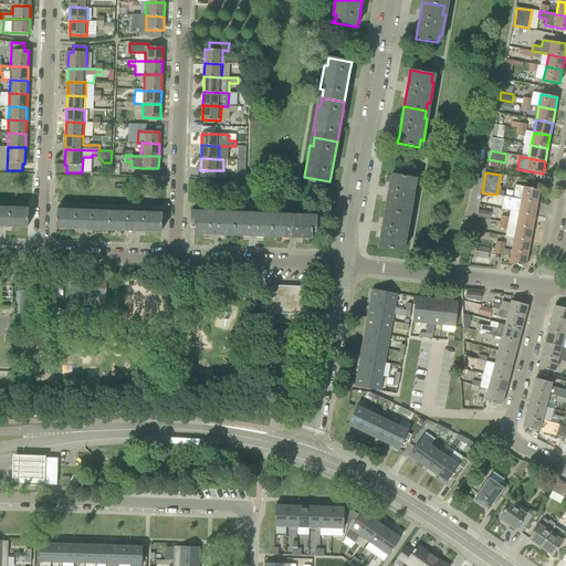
[(391,174),(390,182),(385,210),(407,215),(408,207),(411,207),(415,186),(412,186),(413,178),(391,174)]
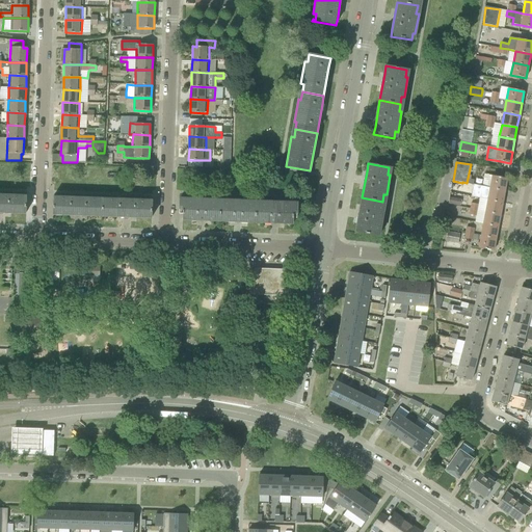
[(505,191),(507,179),(484,175),(482,186),(490,188),(505,191)]
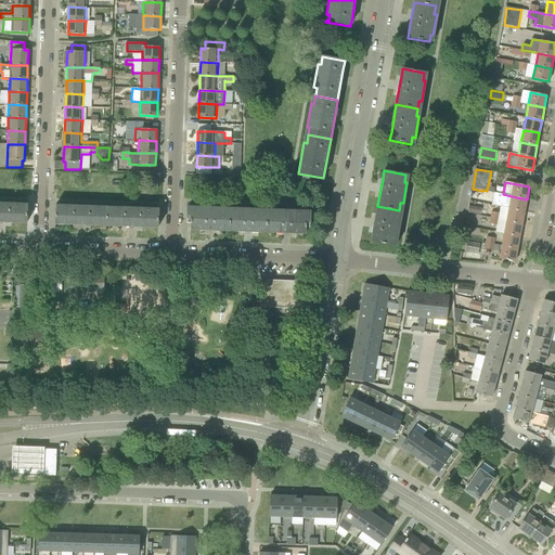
[(525,211),(527,199),(512,196),(510,208),(525,211)]
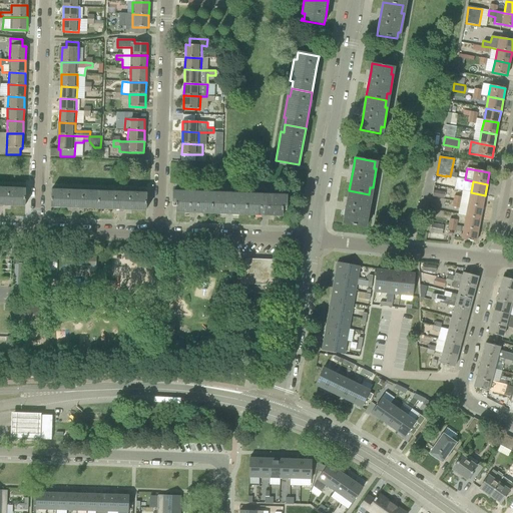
[(0,204),(25,205),(26,187),(0,186),(0,204)]
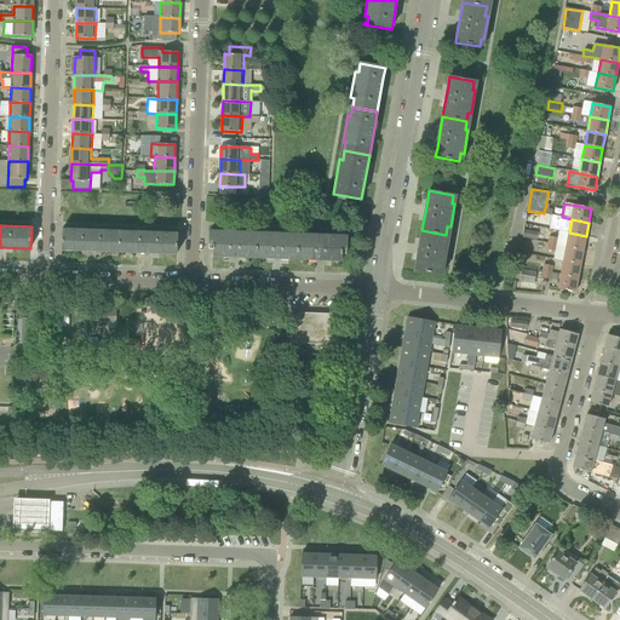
[(120,230),(89,229),(63,228),(62,250),(120,252),(120,230)]
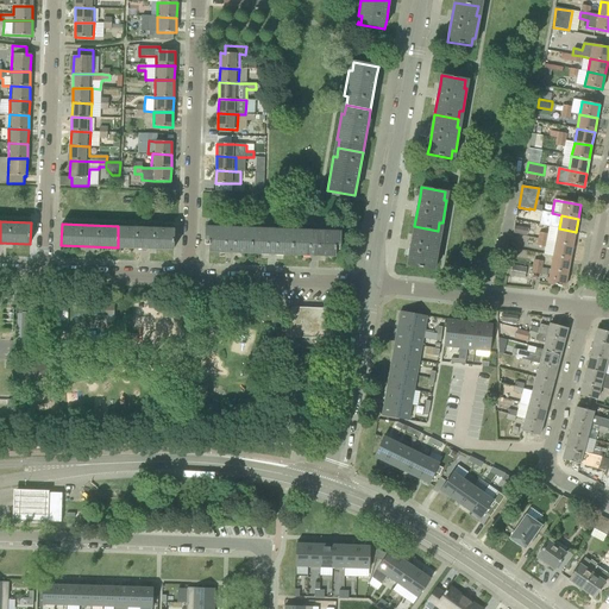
[(175,228),(148,227),(118,226),(118,248),(174,250),(175,228)]
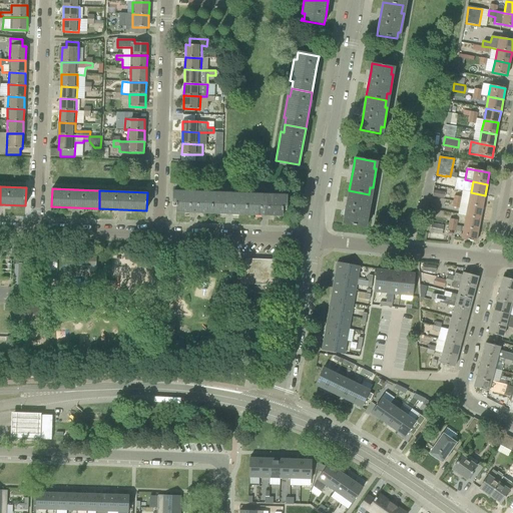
[(344,223),(366,227),(370,201),(368,201),(369,194),(349,190),(344,223)]
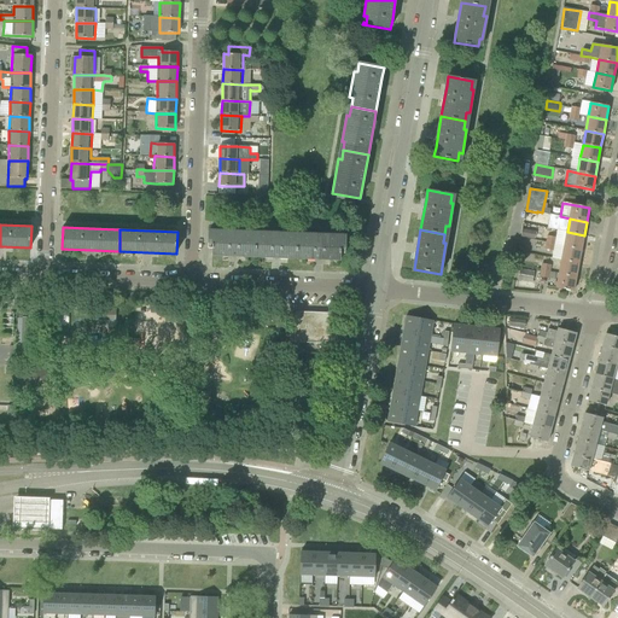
[(523,229),(522,237),(535,239),(536,232),(523,229)]
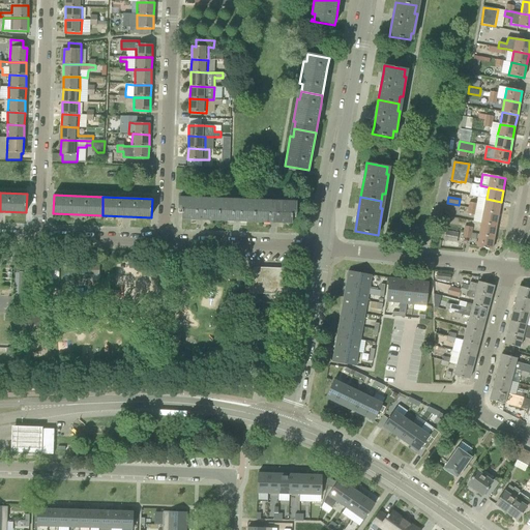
[(182,213),(182,219),(219,221),(221,199),(179,198),(178,208),(182,208),(182,213)]
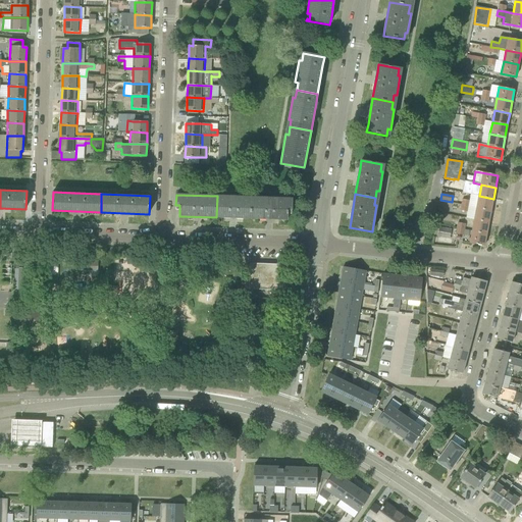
[(216,217),(223,217),(252,218),(253,198),(217,196),(216,217)]
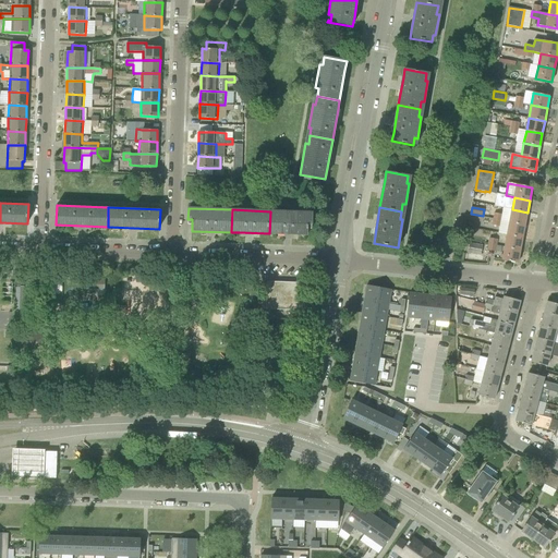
[(525,225),(528,213),(512,209),(510,222),(525,225)]
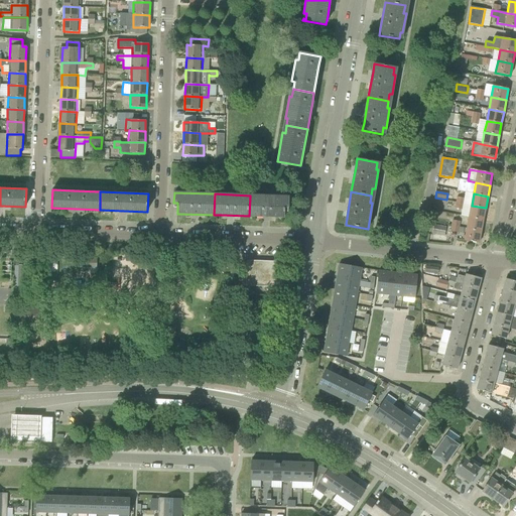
[(249,216),(256,217),(284,218),(284,217),(285,207),(288,207),(289,197),(250,196),(249,216)]
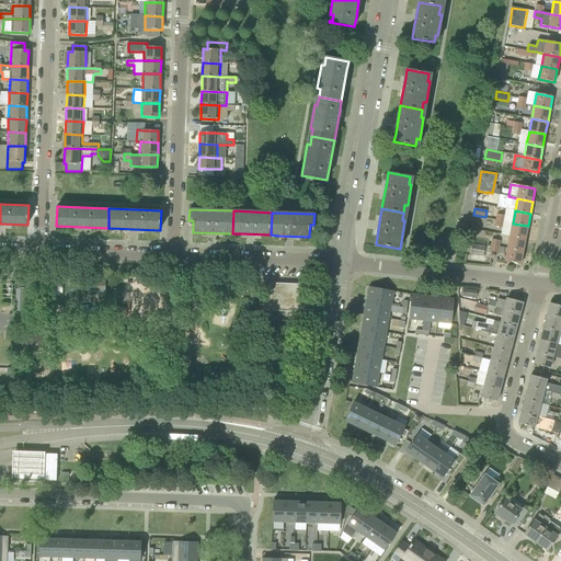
[(501,233),(510,236),(525,239),(528,226),(513,224),(504,221),(495,220),(494,226),(503,228),(501,233)]
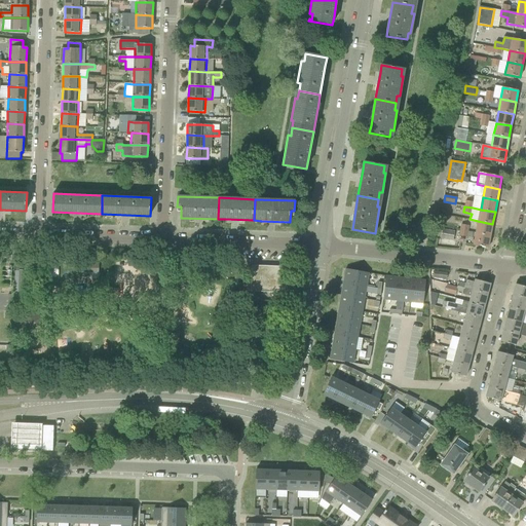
[(492,224),(478,221),(476,233),(490,236),(492,224)]
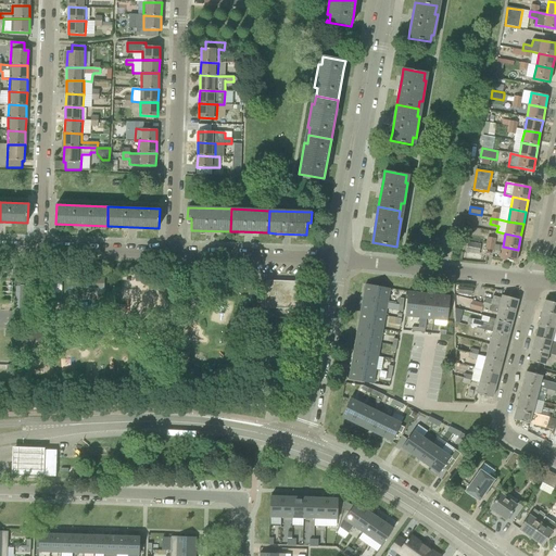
[(481,244),(468,242),(466,252),(479,254),(481,244)]
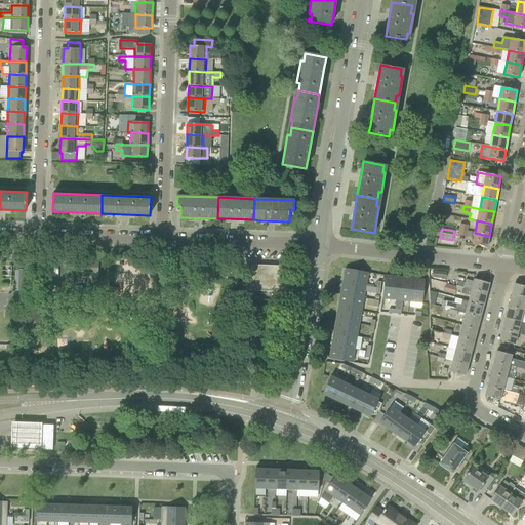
[(475,233),(473,244),(487,247),(489,236),(475,233)]
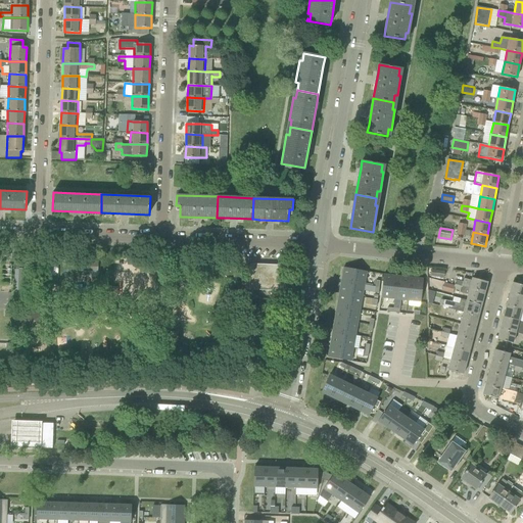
[(75,262),(75,271),(97,271),(98,263),(75,262)]
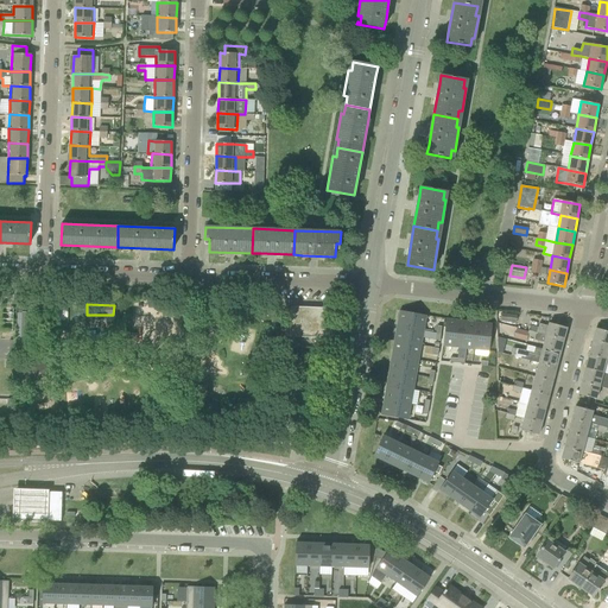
[(134,308),(135,317),(150,317),(150,306),(134,308)]
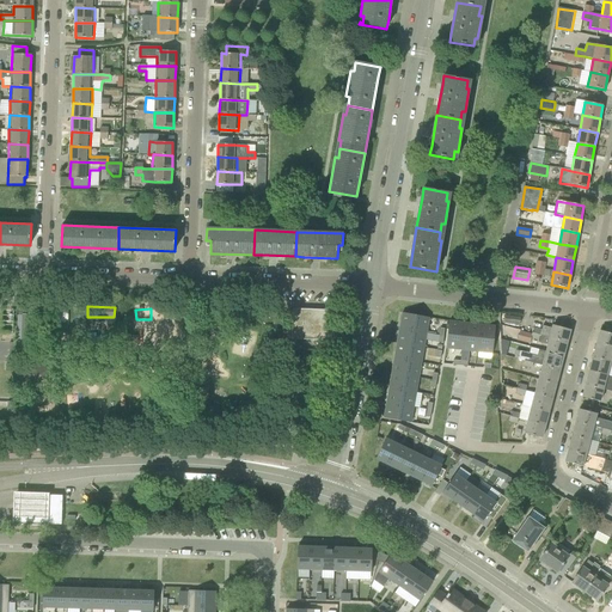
[(292,340),(332,341),(334,341),(334,310),(293,308),(292,340)]
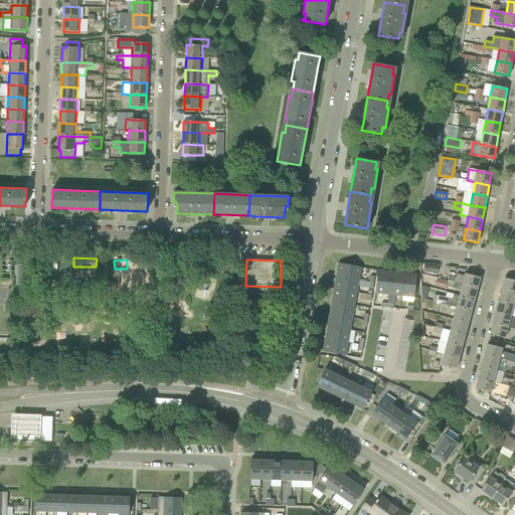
[(339,264),(336,277),(359,281),(361,268),(339,264)]
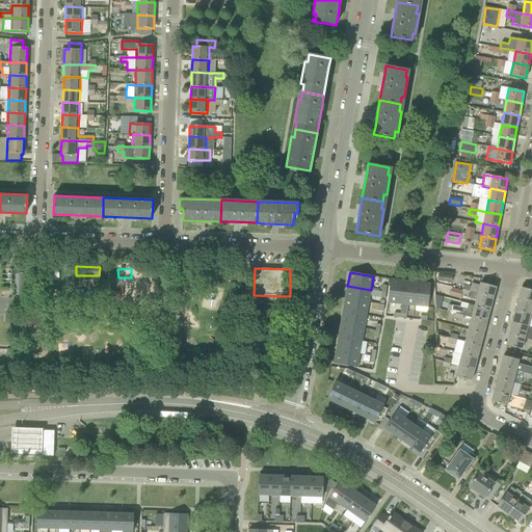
[(31,273),(19,273),(19,274),(16,274),(15,302),(30,302),(31,273)]
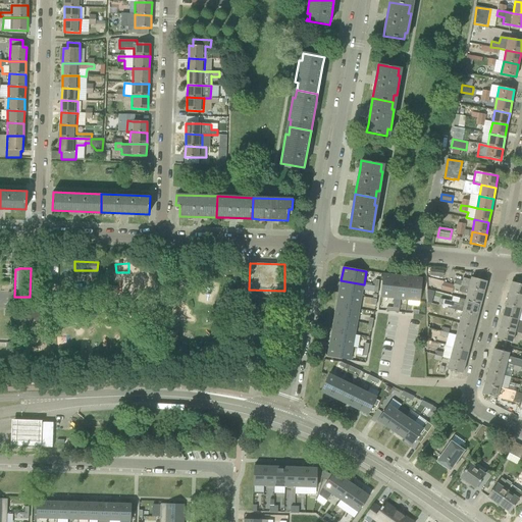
[(445,270),(437,269),(430,269),(430,276),(437,276),(444,277),(445,270)]
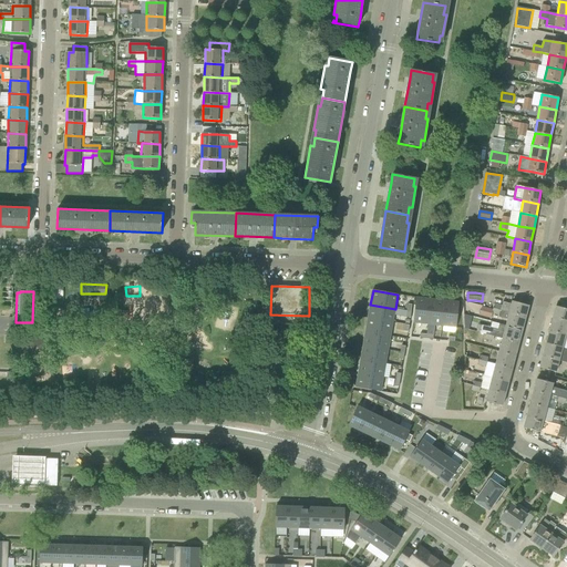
[(413,322),(428,325),(431,299),(416,297),(413,322)]
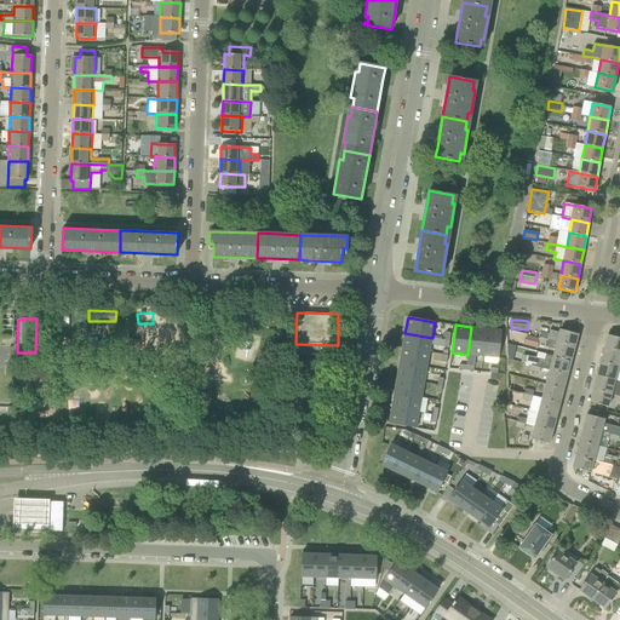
[(486,328),(471,327),(468,355),(483,356),(486,328)]
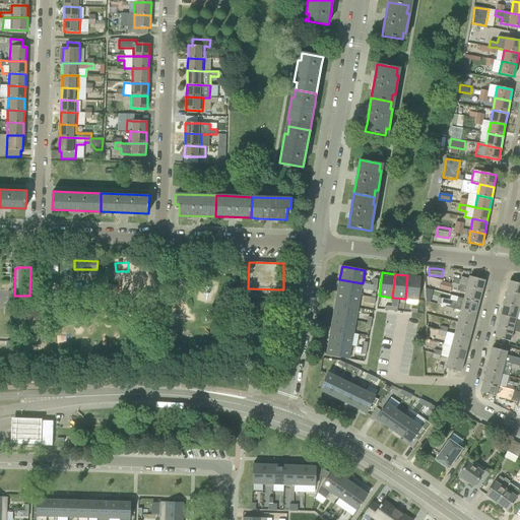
[(405,299),(418,301),(420,277),(407,275),(405,299)]
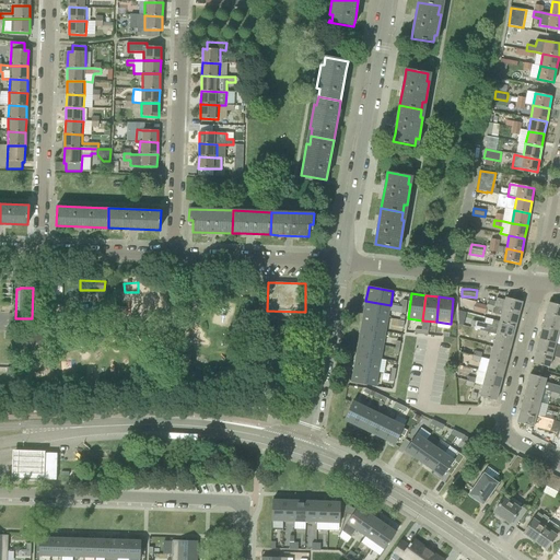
[(522,302),(506,298),(505,301),(497,298),(496,302),(488,300),(487,305),(518,314),(522,302)]
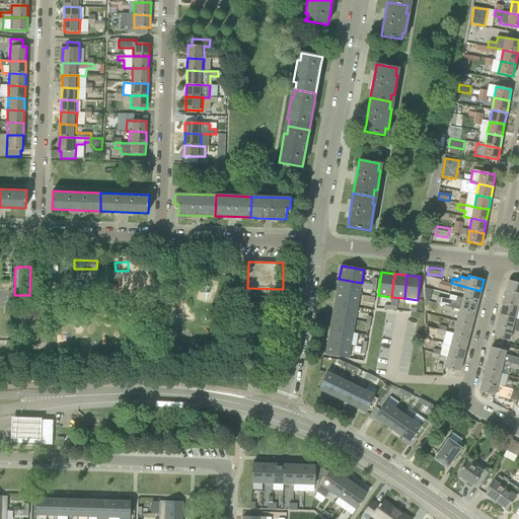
[(360,295),(362,283),(339,279),(337,291),(360,295)]
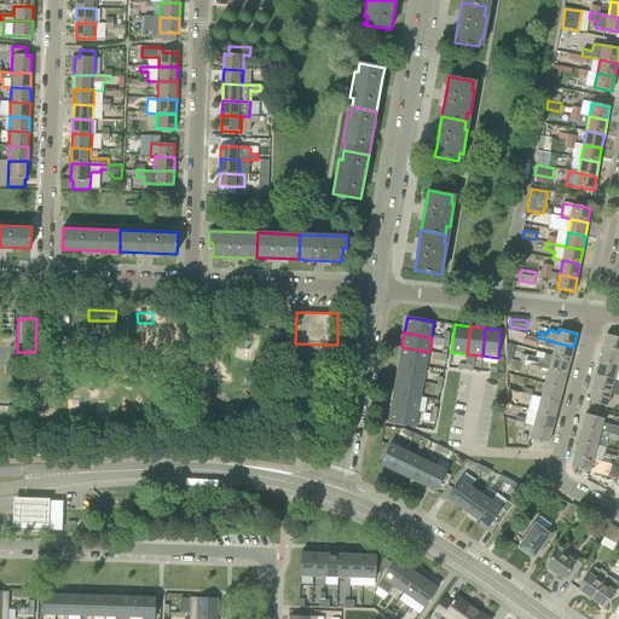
[(618,351),(618,337),(607,334),(603,347),(618,351)]
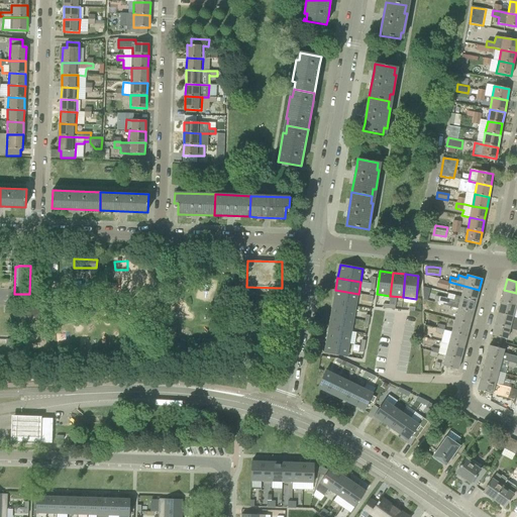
[(449,282),(449,283),(439,280),(437,288),(447,290),(449,286),(455,288),(454,289),(462,291),(461,297),(476,301),(479,290),(449,282)]
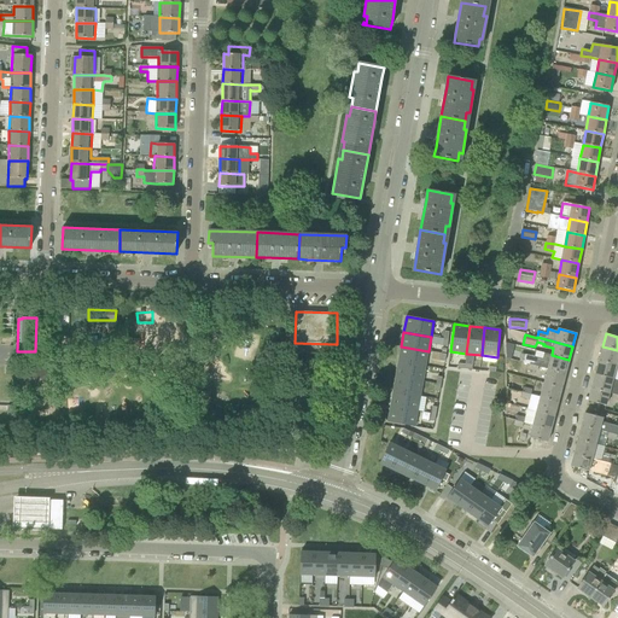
[(426,366),(429,351),(401,347),(398,361),(426,366)]
